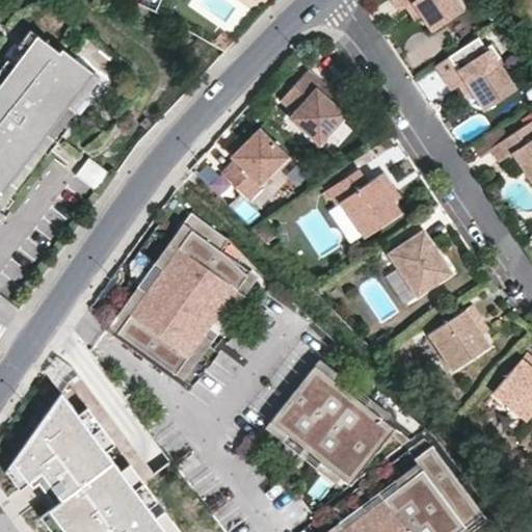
[(415,1),(423,15),(433,30),(464,9),(457,0),(395,0),(402,10),(407,7),(415,1)]
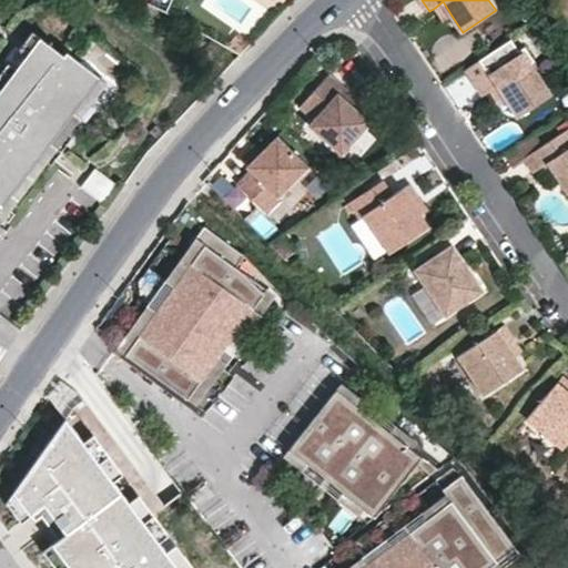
[(443,20),(452,16),(443,1),(435,8),(443,20)]
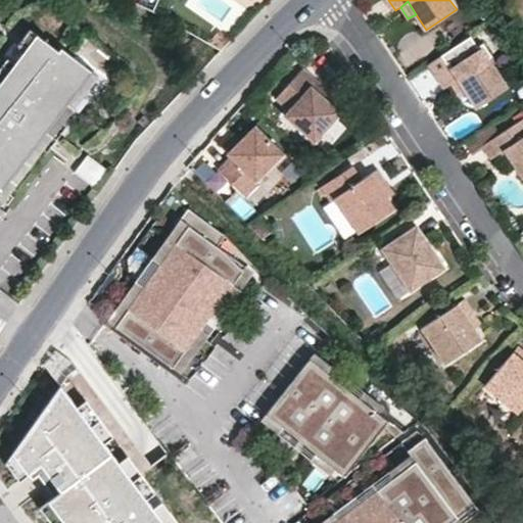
[(14,63),(36,34),(30,28),(7,57),(14,63)]
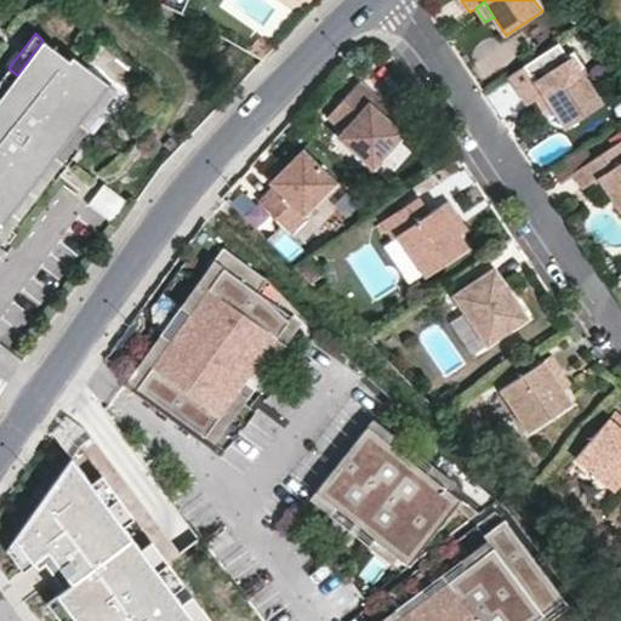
[(63,160),(113,92),(43,40),(17,75),(0,96),(0,220),(11,229),(38,194),(29,188),(43,169),(52,175),(57,178),(68,164),(63,160)]
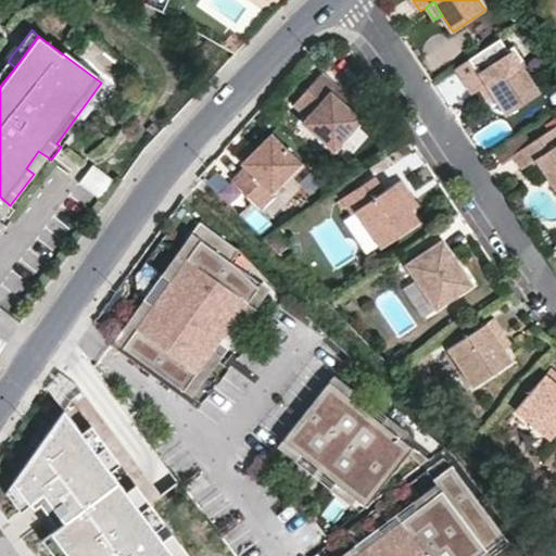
[(475,91),(480,89),(489,84),(497,97),(508,114),(541,92),(521,62),(523,60),(515,46),(466,78),(475,91)]
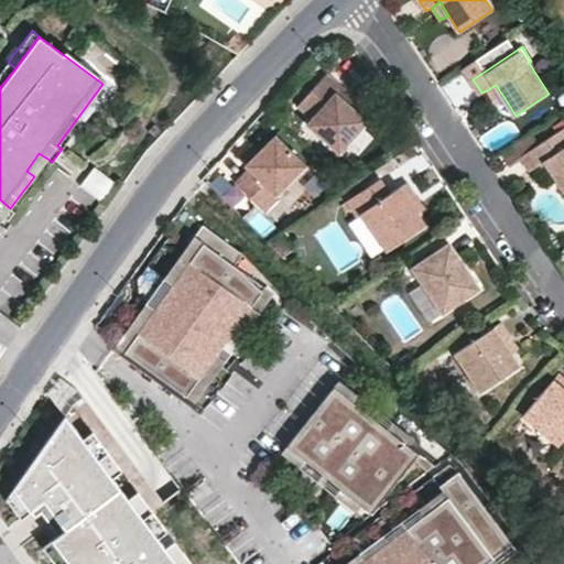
[(0,87),(15,68),(8,62),(0,72),(0,87)]
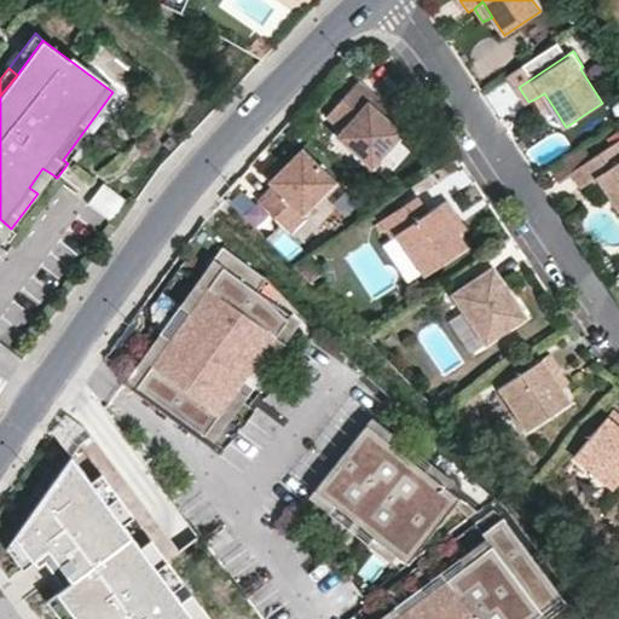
[(358,81),(328,116),(342,129),(335,137),(370,166),(401,131),(382,115),(389,106),(358,81)]
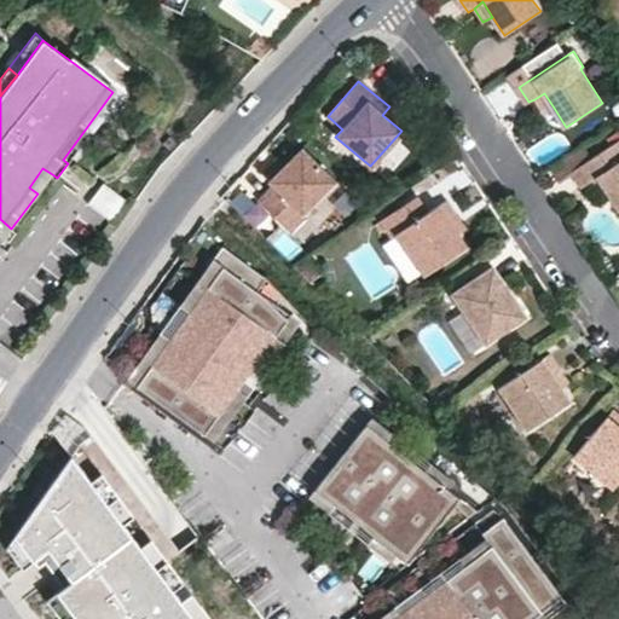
[(544,93),(534,99),(544,114),(554,108),(544,93)]
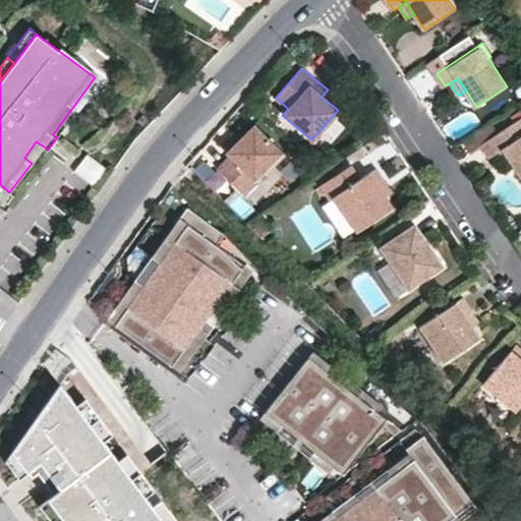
[(520,119),(520,110),(511,117),(514,124),(520,119)]
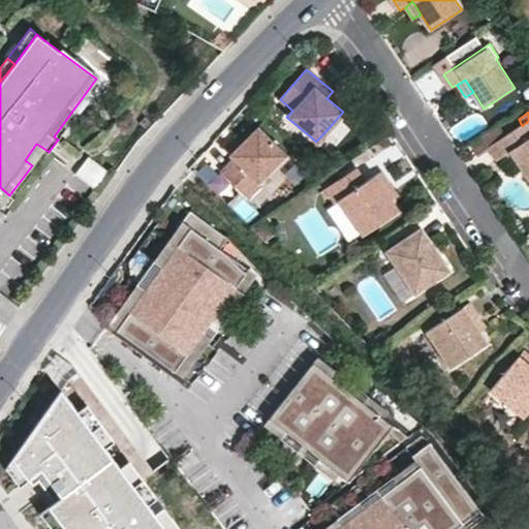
[(501,159),(505,157),(514,150),(522,162),(528,175),(528,121),(522,126),(509,134),(492,146),(501,159)]
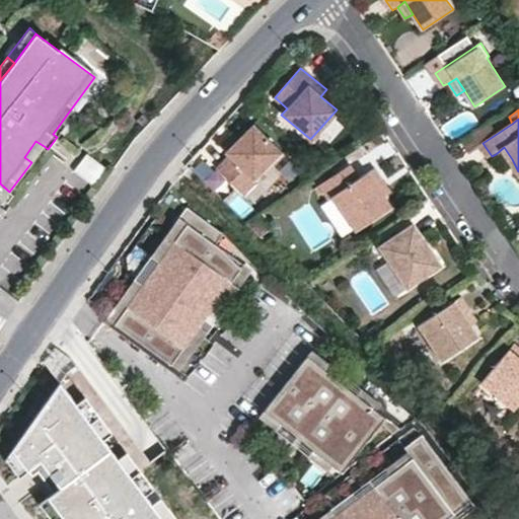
[(472,150),(483,143),(500,132),(492,120),(463,137),(472,150)]
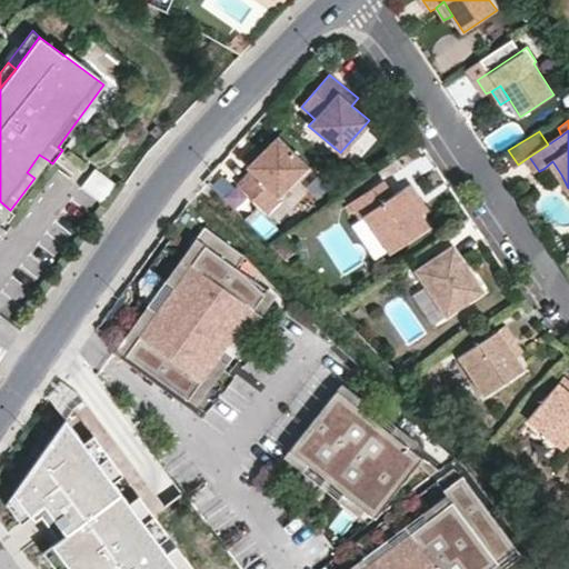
[(265,150),(249,165),(247,167),(251,171),(238,185),(267,213),(282,199),(279,197),(307,168),(276,138),(265,150)]
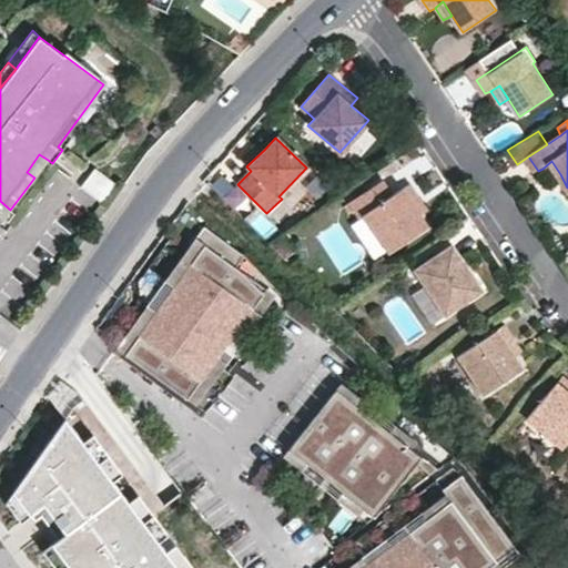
[(244,159),(249,164),(264,150),(257,144),(244,159)]
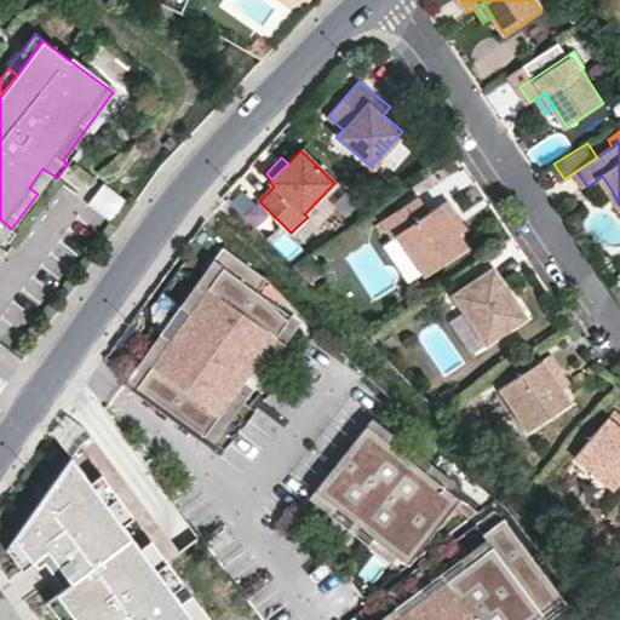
[(38,194),(52,174),(42,168),(29,188),(38,194)]
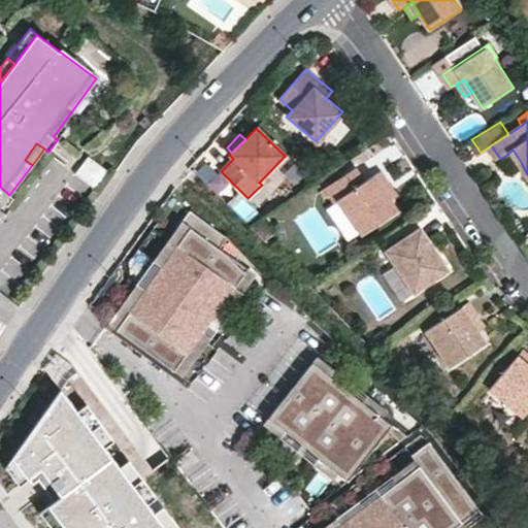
[(513,150),(504,157),(513,168),(521,162),(513,150)]
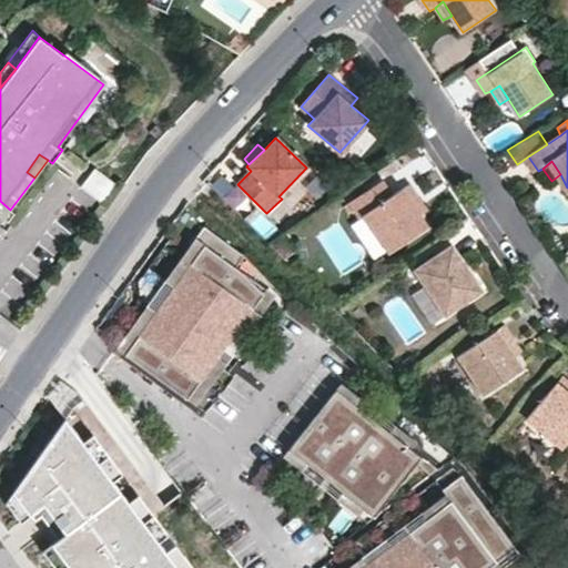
[(428,224),(419,209),(412,198),(419,192),(411,179),(393,191),(384,176),(350,200),(358,214),(364,211),(389,251),(428,224)]
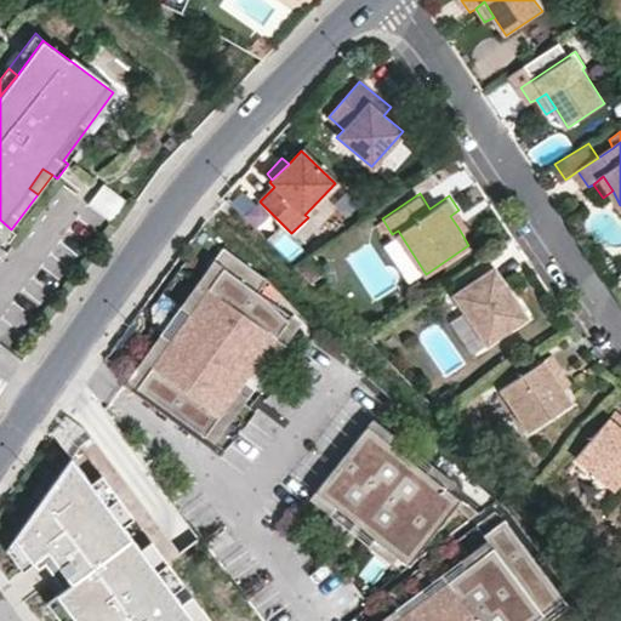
[(450,216),(459,228),(466,222),(459,210),(450,216)]
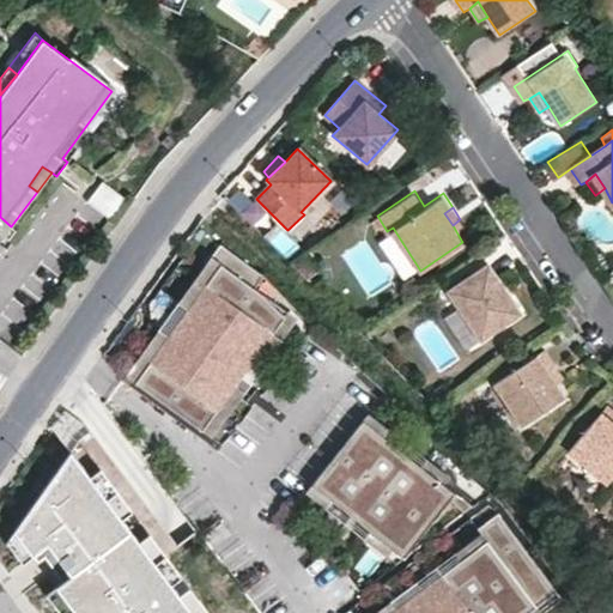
[(11,226),(0,217),(0,230),(5,235),(11,226)]
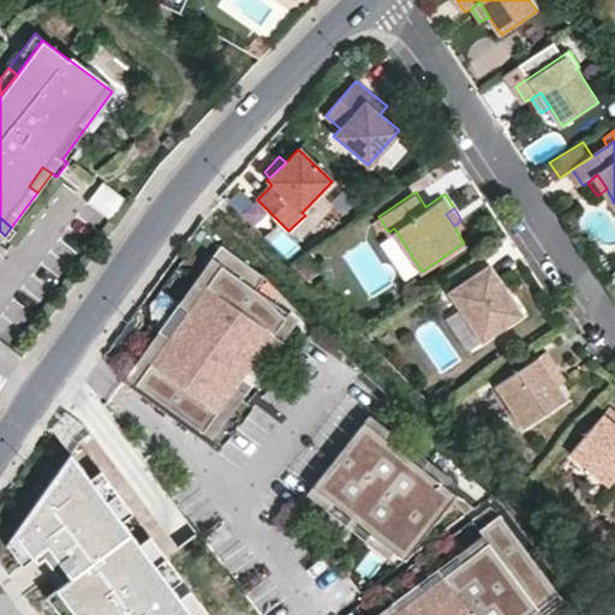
[(207,264),(216,272),(208,284),(137,380),(136,382),(202,430),(216,410),(274,333),(288,312),(256,288),(264,276),(221,244),(207,264)]
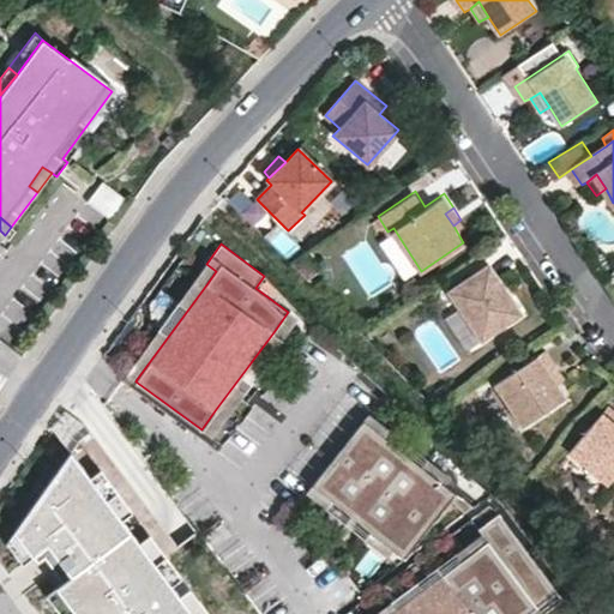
[(499,277),(489,262),(479,270),(488,284),(499,277)]
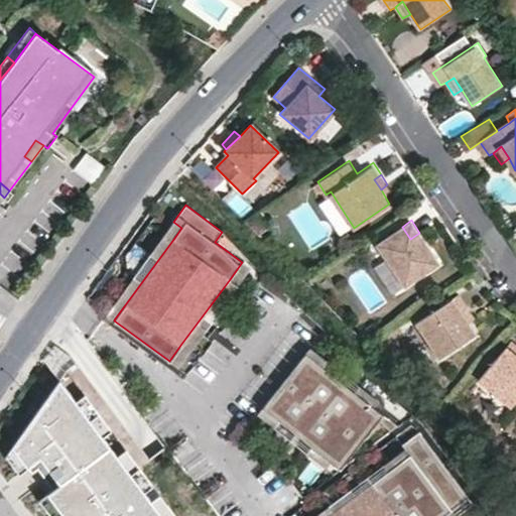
[(410,239),(402,227),(375,244),(385,259),(404,287),(439,263),(419,233),(410,239)]
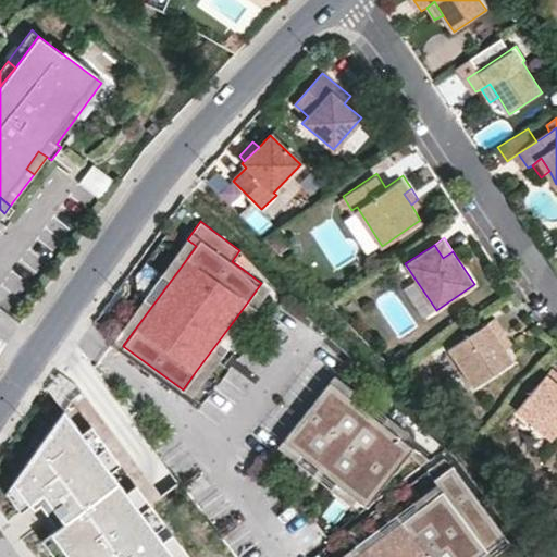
[(123,346),(124,344),(188,257),(180,250),(114,338),(123,346)]
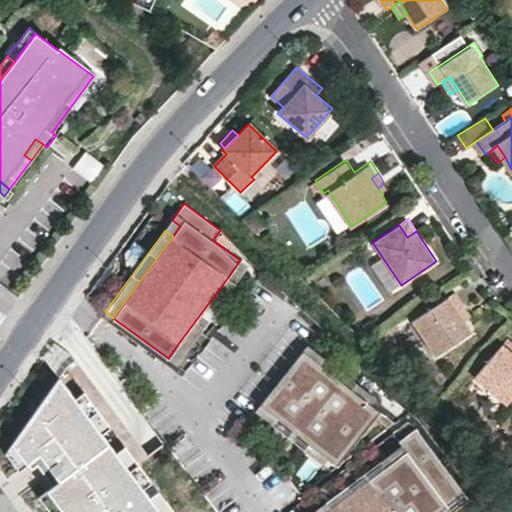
[(401,285),(382,257),(372,264),(390,292),(401,285)]
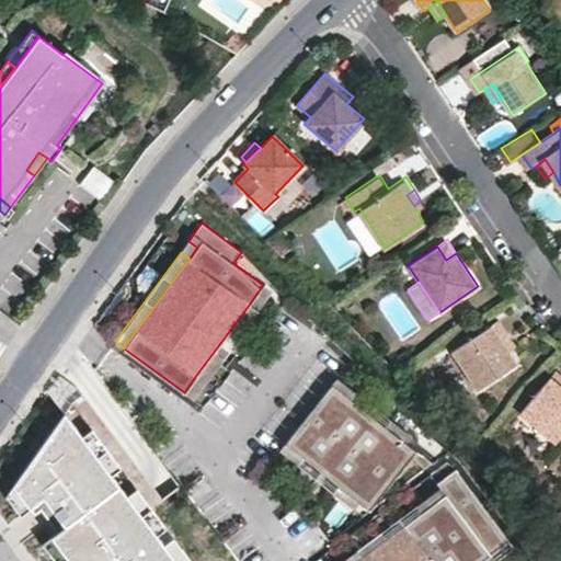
[(259,310),(250,304),(197,374),(207,381),(259,310)]
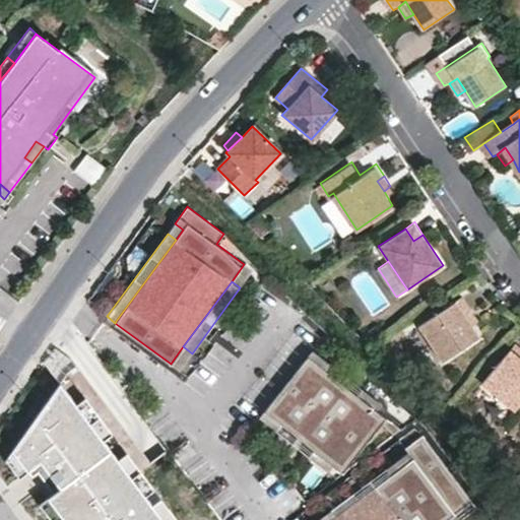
[(475,312),(466,298),(424,326),(446,361),(481,336),(475,326),(469,318),(475,312)]
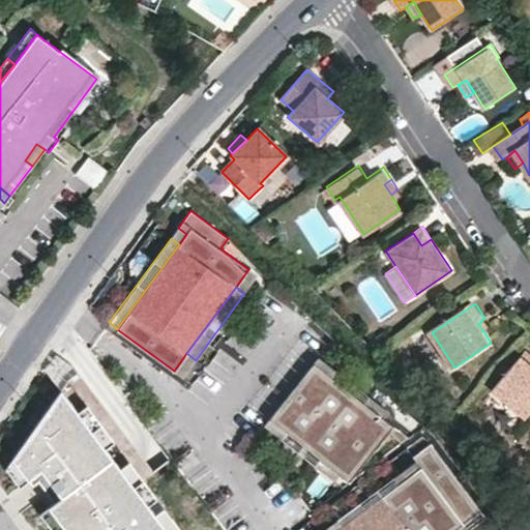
[(478,324),(484,332),(491,328),(484,318),(478,324)]
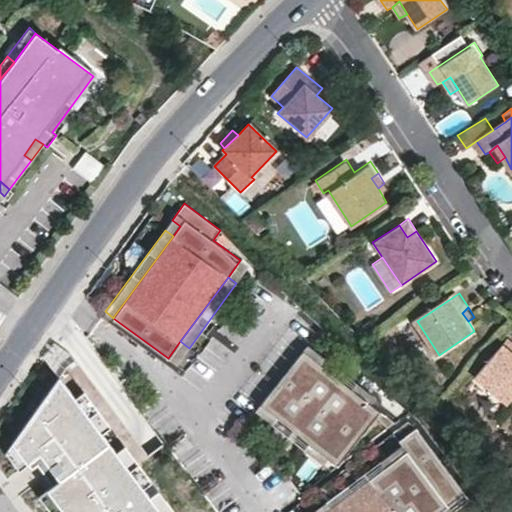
[(511,338),(509,335),(476,372),(508,400),(511,395),(511,338)]
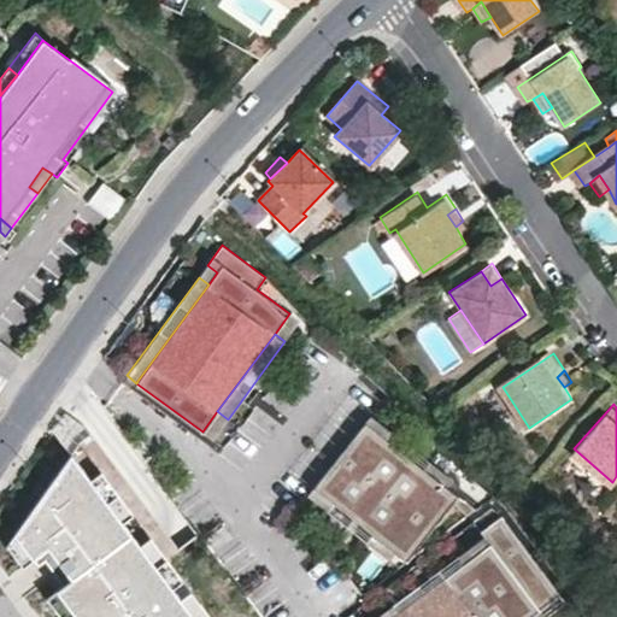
[(453,479),(372,415),(366,422),(447,487),(453,479)]
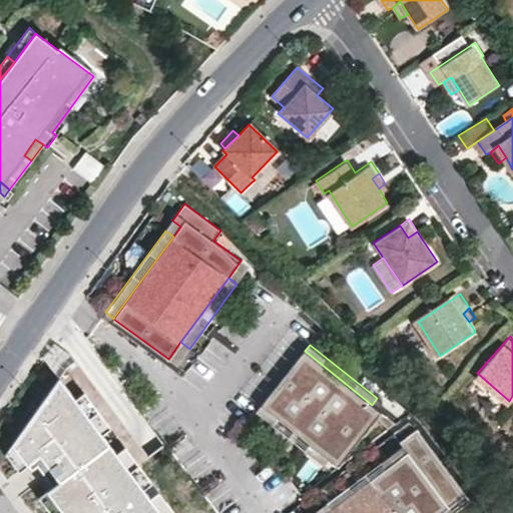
[(305,351),(262,405),(329,459),(338,466),(381,412),(372,405),(305,351)]
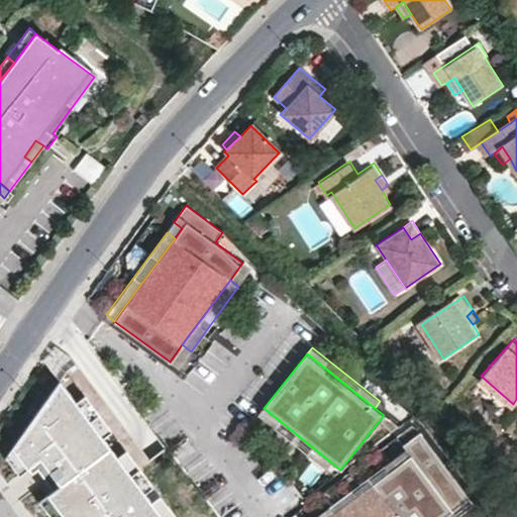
[(166,516),(61,381),(13,448),(33,475),(39,470),(56,490),(49,495),(66,516),(166,516)]
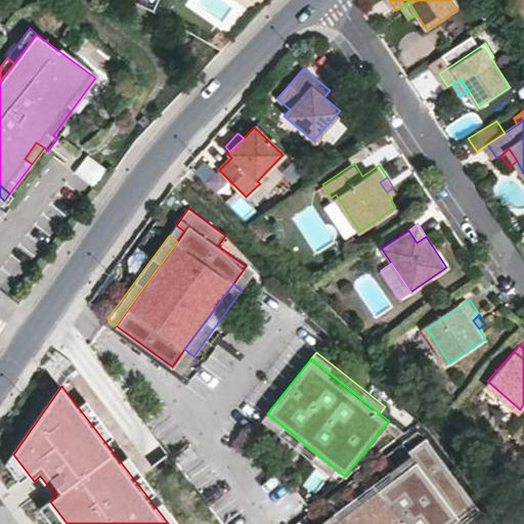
[(336,469),(267,413),(262,420),(331,475),(336,469)]
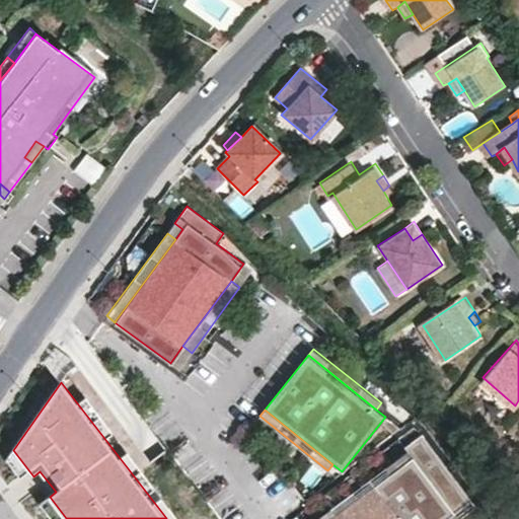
[(445,518),(471,500),(422,434),(403,447),(406,450),(412,457),(357,499),(337,514),(329,518),(445,518)]
